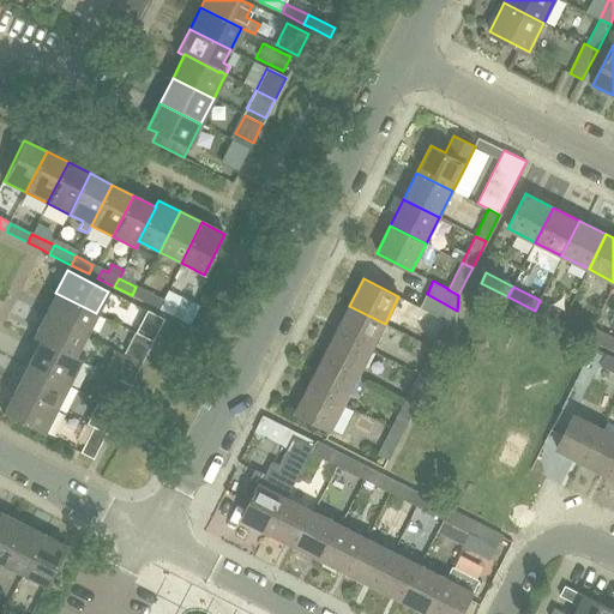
[(168,290),(163,301),(158,309),(167,313),(190,325),(199,306),(168,290)]
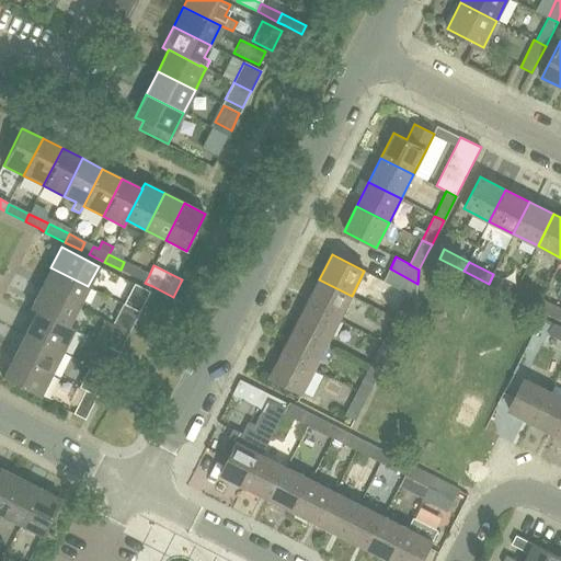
[(129,274),(145,283),(149,275),(133,266),(129,274)]
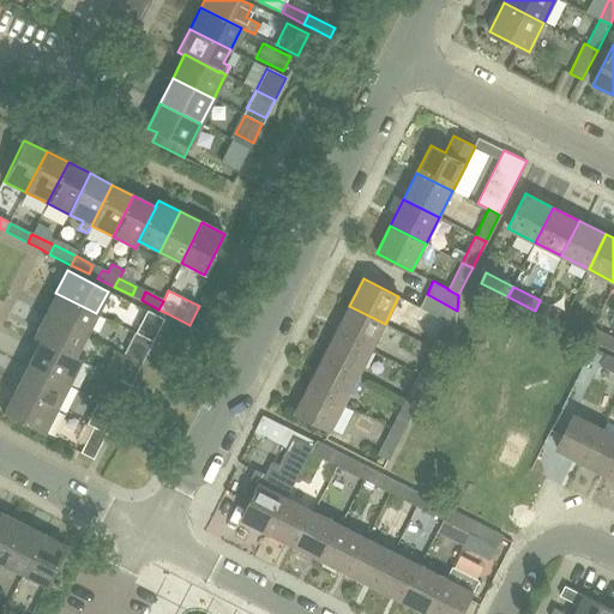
[(85,336),(96,313),(55,293),(44,315),(85,336)]
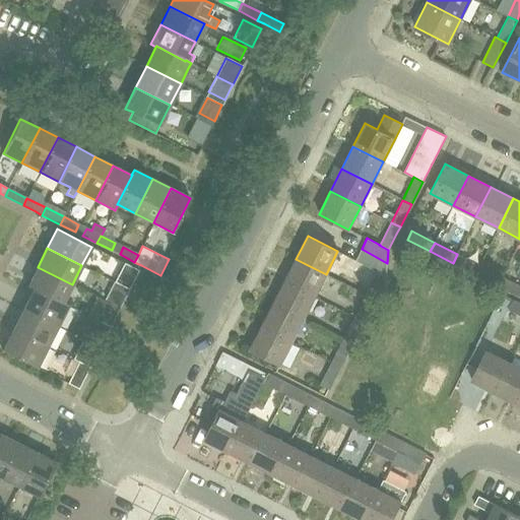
[(387,263),(362,249),(355,261),(378,272),(378,271),(386,275),(387,263)]
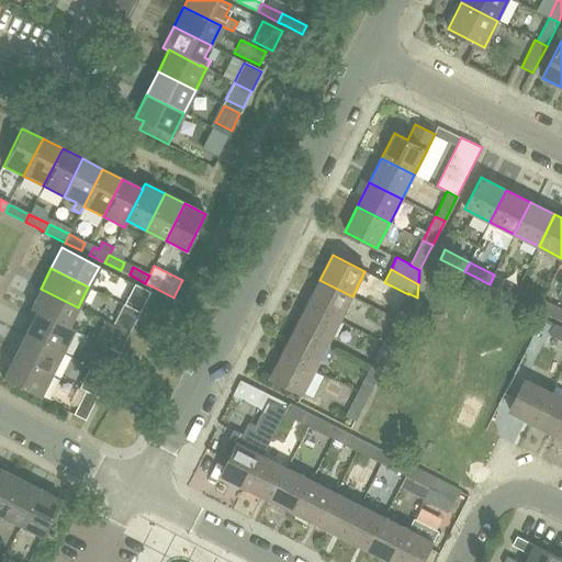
[(99,271),(96,282),(124,291),(128,280),(99,271)]
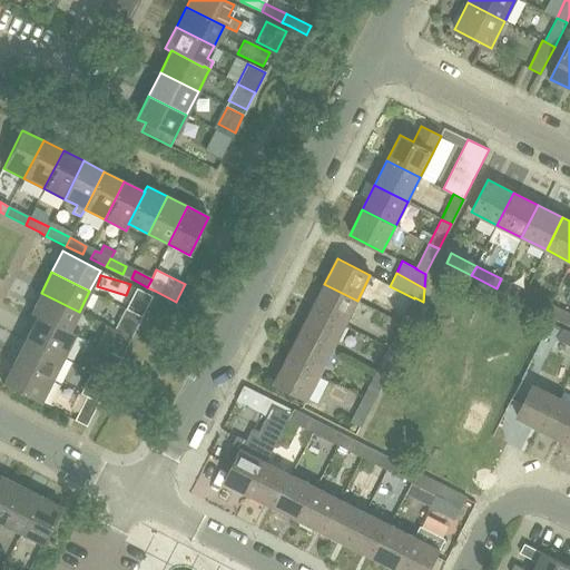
[(497,288),(521,301),(526,291),(501,278),(497,288)]
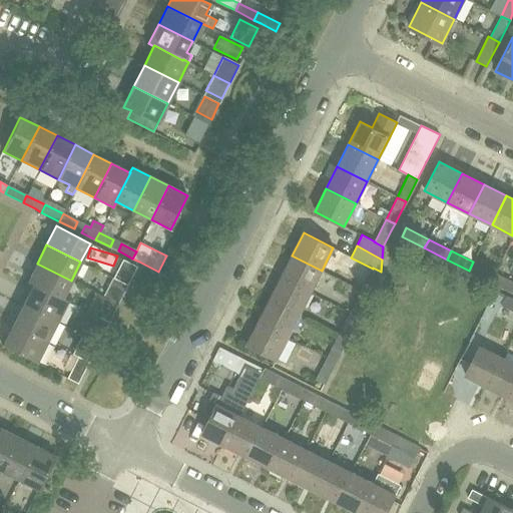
[(311,293),(322,271),(292,255),(281,278),(311,293)]
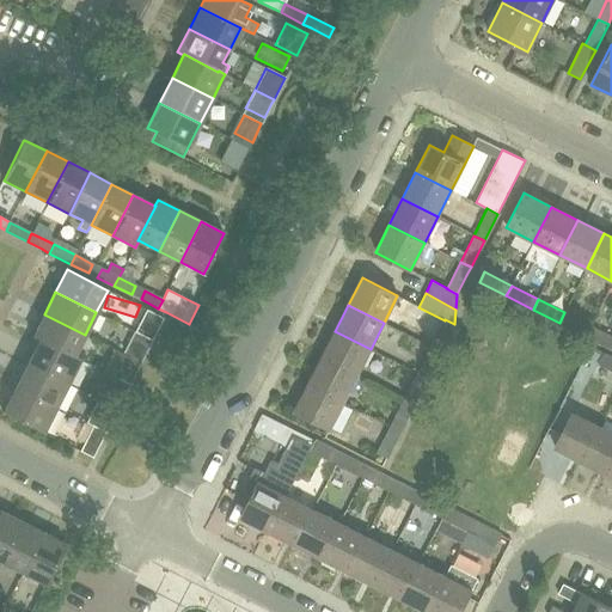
[(146,310),(134,332),(152,342),(163,318),(146,310)]
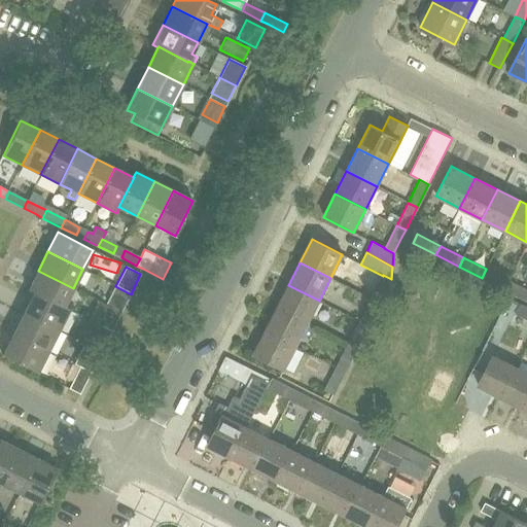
[(482,278),(504,289),(508,281),(486,269),(482,278)]
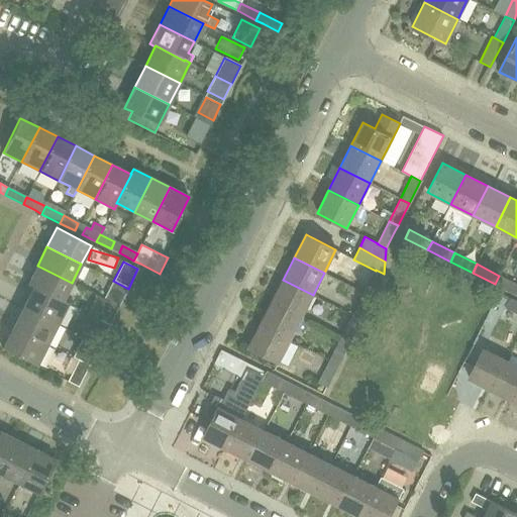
[(63,300),(72,283),(37,266),(27,284),(33,287),(33,286),(63,301),(63,300)]
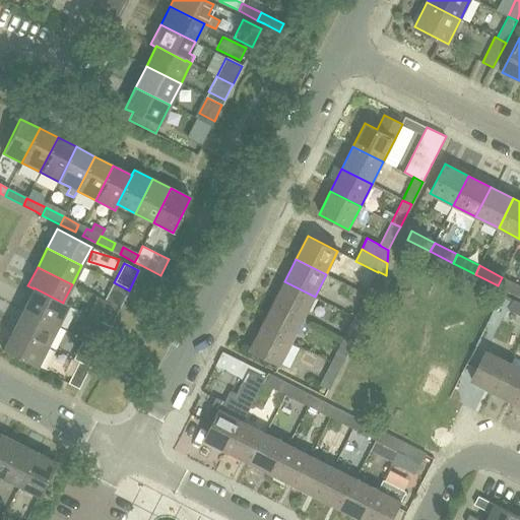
[(367,295),(375,299),(386,275),(378,271),(378,272),(367,295)]
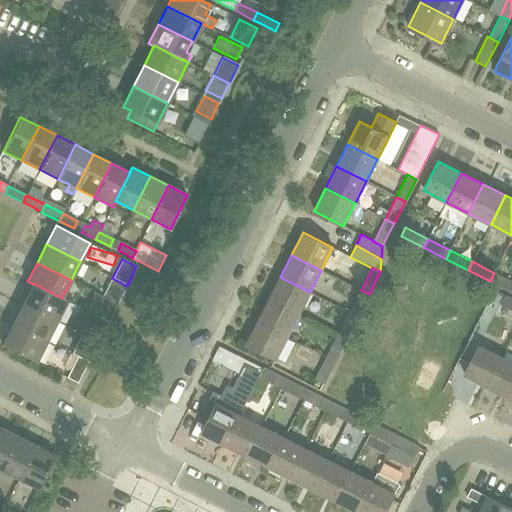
[(506,289),(511,293),(511,292),(511,281),(494,273),(490,281),(506,289)]
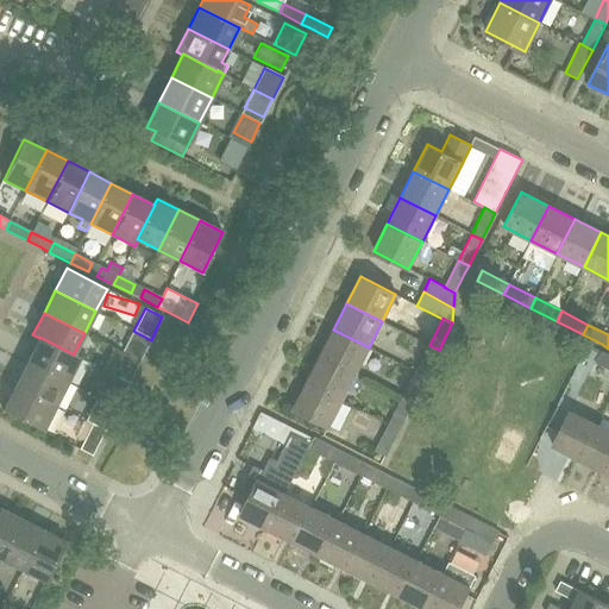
[(356,374),(369,347),(333,330),(320,356),(356,374)]
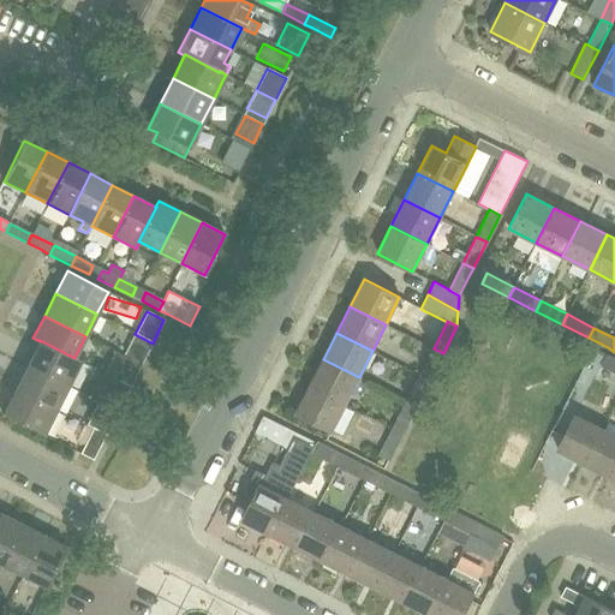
[(127,358),(141,365),(153,344),(135,334),(124,356),(127,358)]
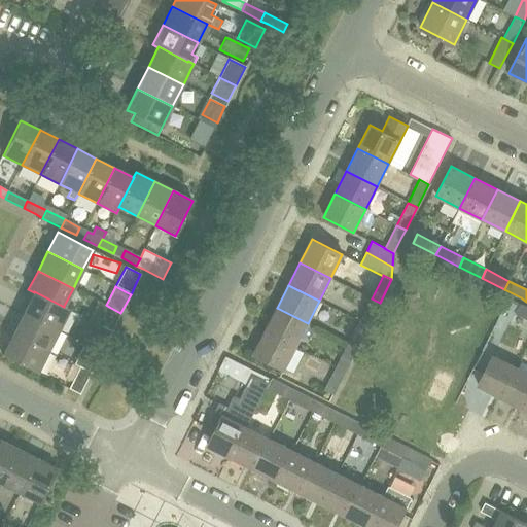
[(58,330),(69,309),(64,306),(64,307),(34,291),(34,292),(24,313),(58,330)]
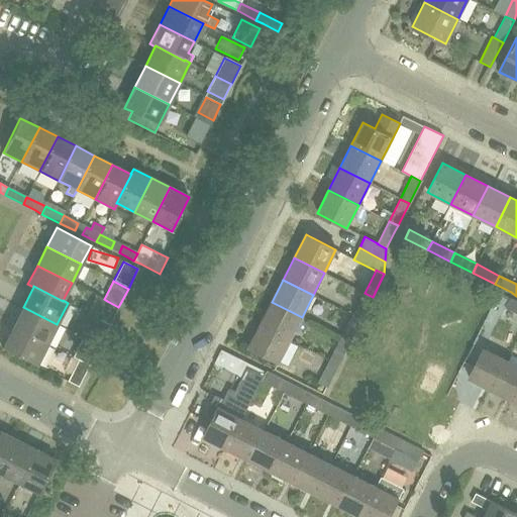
[(353,315),(362,319),(373,297),(365,293),(353,315)]
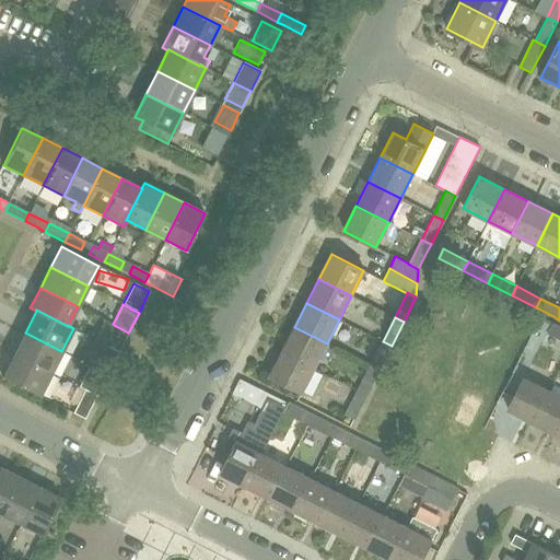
[(548,333),(559,338),(559,326),(552,323),(548,333)]
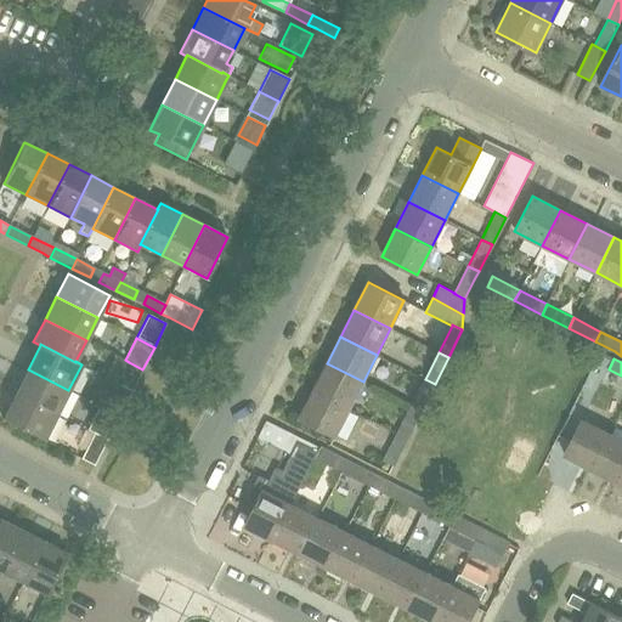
[(118,384),(131,391),(142,369),(129,362),(118,384)]
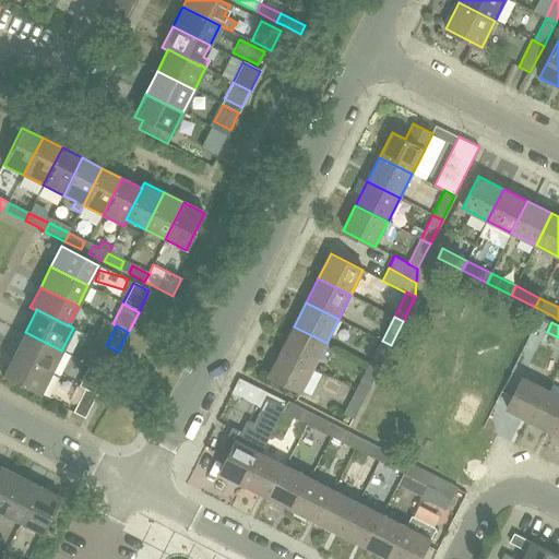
[(313,367),(326,343),(294,326),(282,351),(313,367)]
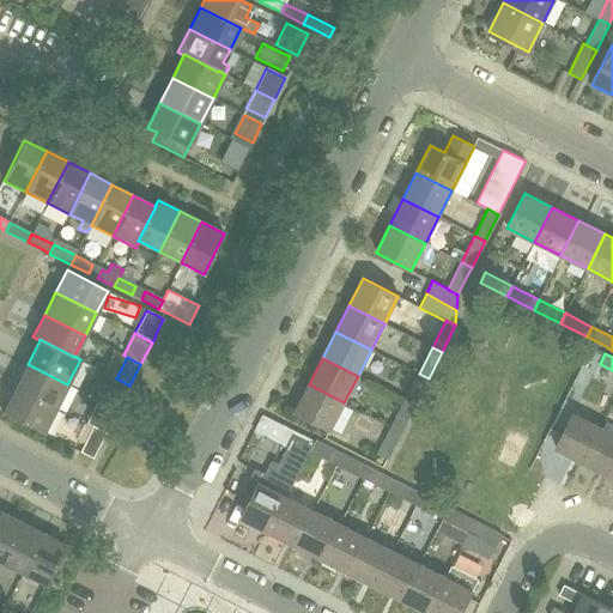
[(55,408),(67,384),(28,364),(16,388),(55,408)]
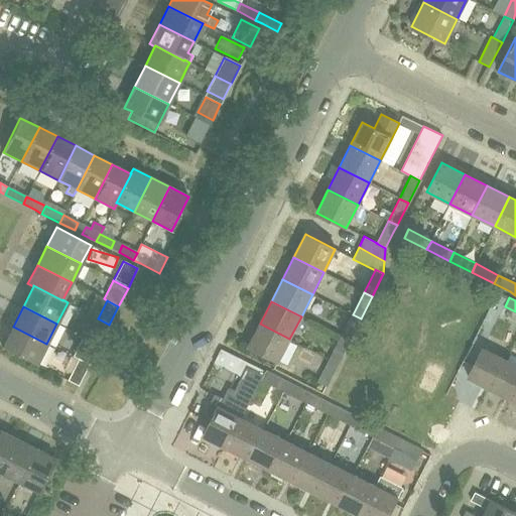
[(73,308),(69,319),(89,328),(94,315),(73,308)]
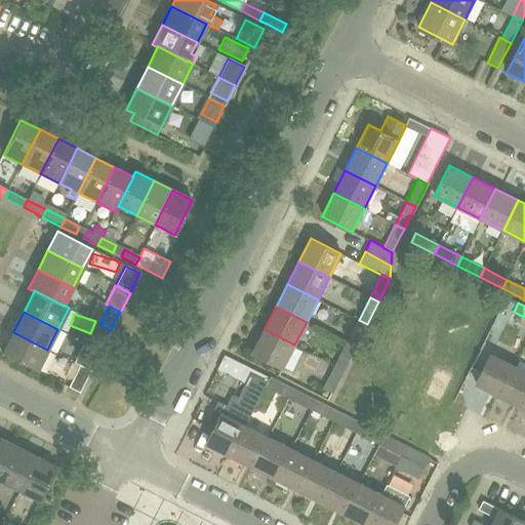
[(359,320),(347,342),(355,347),(367,324),(359,320)]
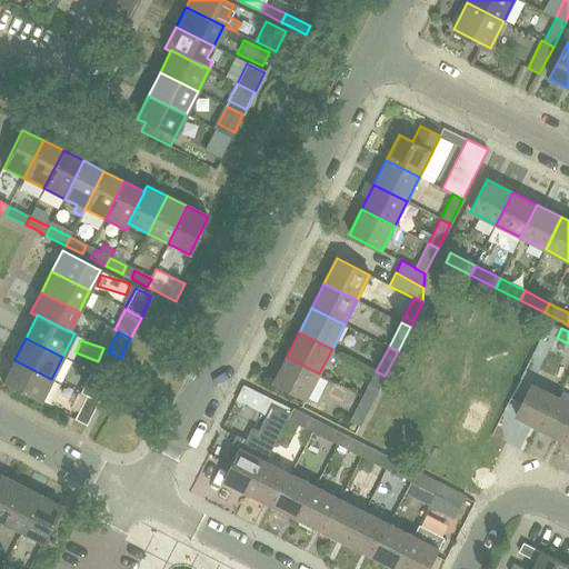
[(97,375),(109,380),(116,366),(120,358),(108,351),(97,375)]
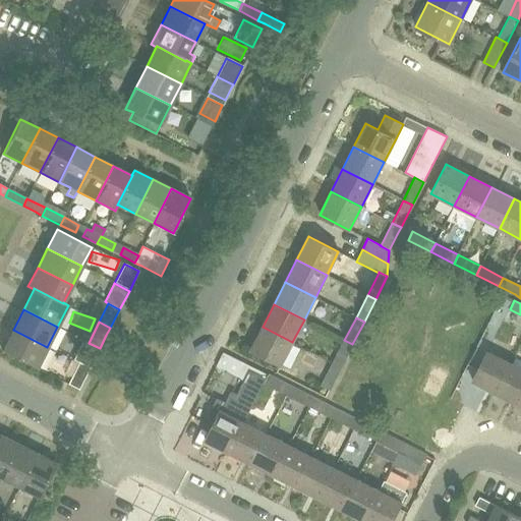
[(282,363),(292,342),(263,327),(251,350),(281,365),(282,363)]
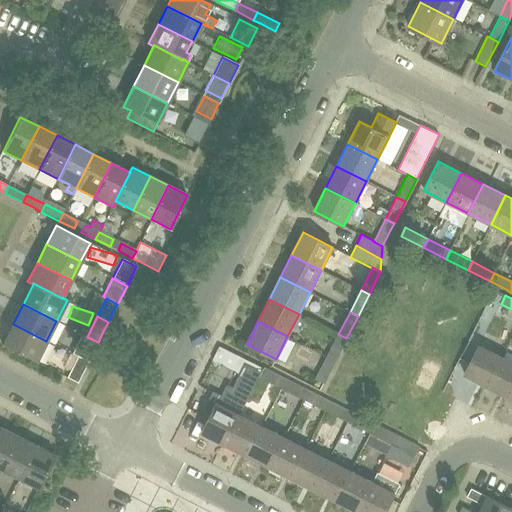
[(46,341),(13,324),(2,345),(36,362),(46,341)]
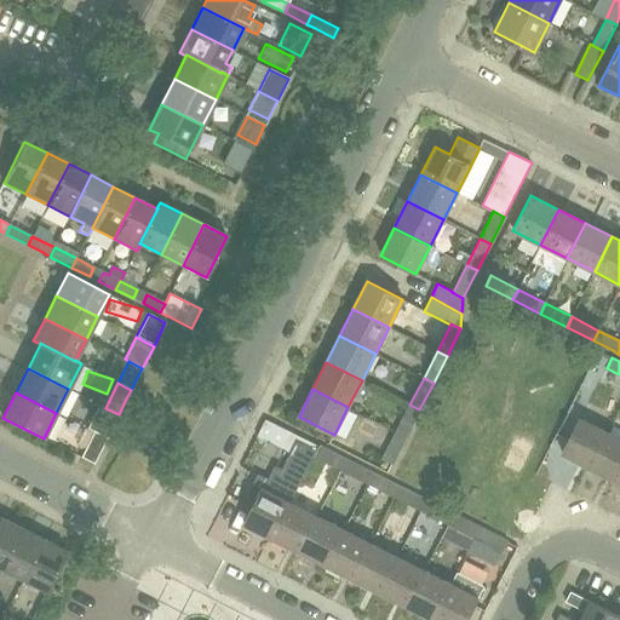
[(119,414),(105,408),(99,405),(87,429),(93,432),(107,438),(110,431),(119,414)]
